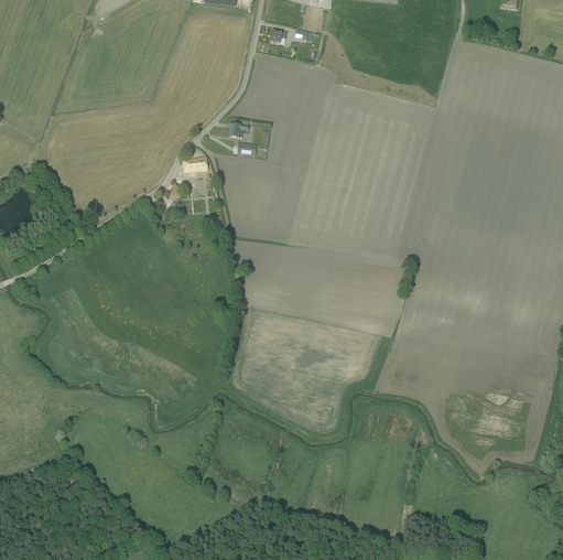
[(287,32),(272,29),(270,40),(280,42),(281,38),(284,38),(287,32)]
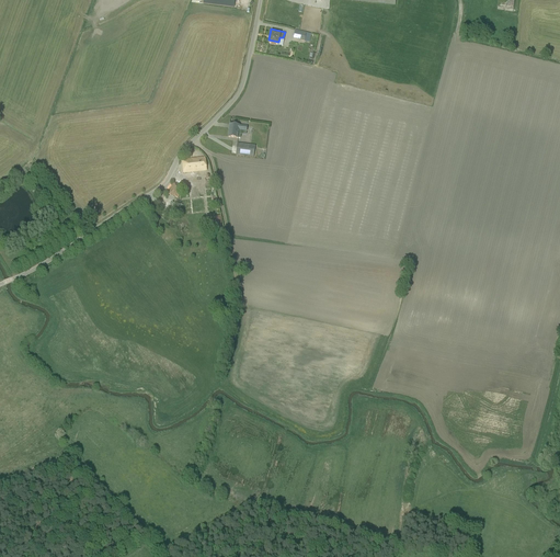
[(246,129),(247,124),(239,123),(229,122),(227,135),(238,136),(239,136),(240,132),(244,133),(246,129)]
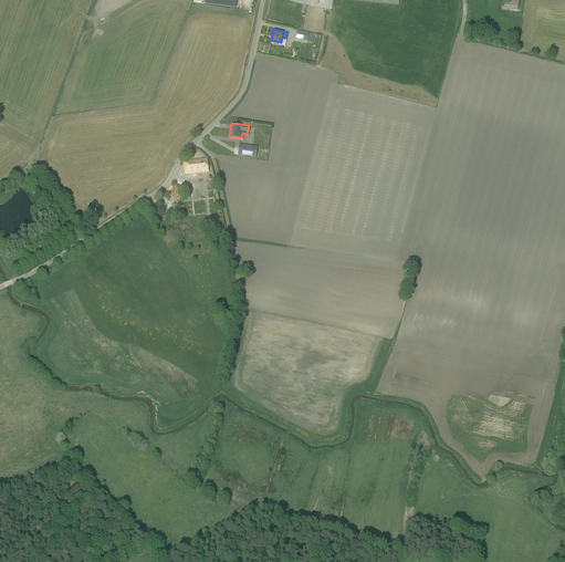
[(257,144),(239,142),(238,148),(233,147),(232,152),(237,153),(237,154),(254,156),(257,144)]
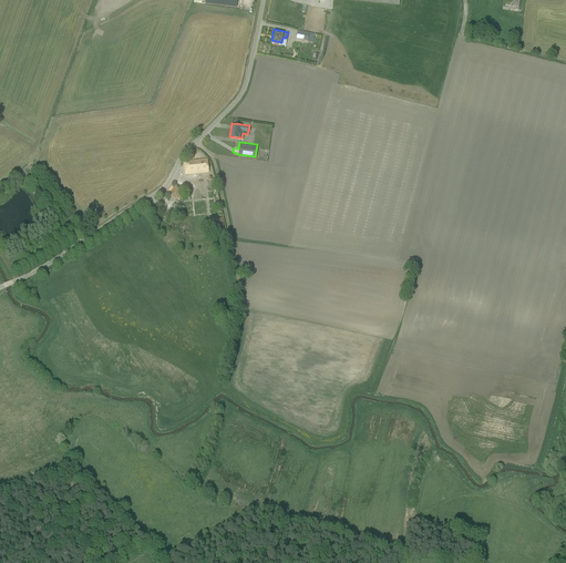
[(184,160),(185,171),(207,170),(208,175),(212,174),(212,167),(208,169),(206,157),(198,157),(198,159),(194,159),(184,160)]
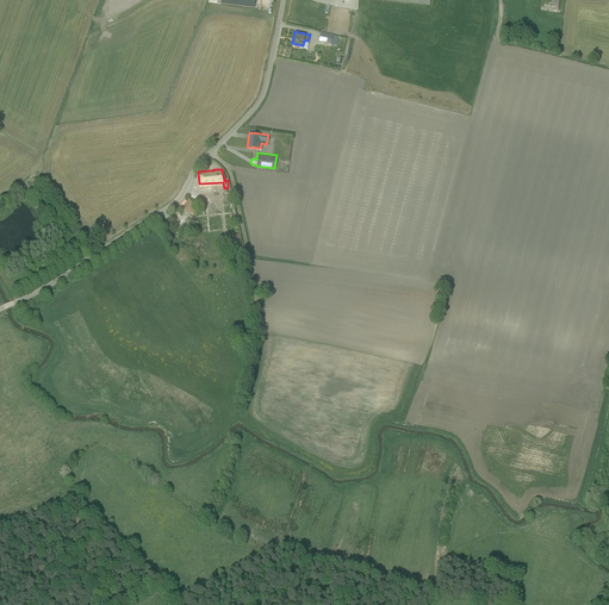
[(197,199),(188,195),(181,209),(192,212),(197,204),(194,203),(197,199)]
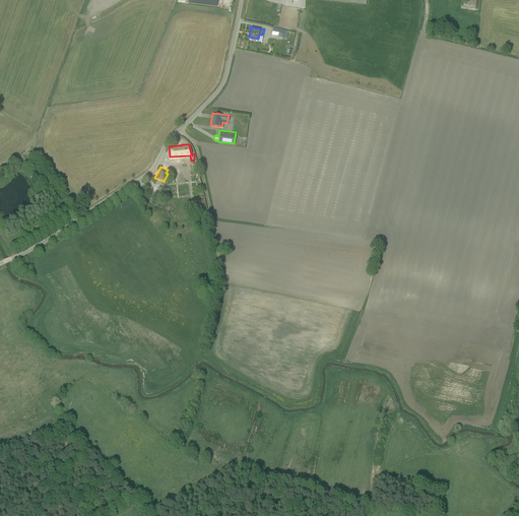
[(203,196),(196,197),(197,209),(205,208),(203,196)]
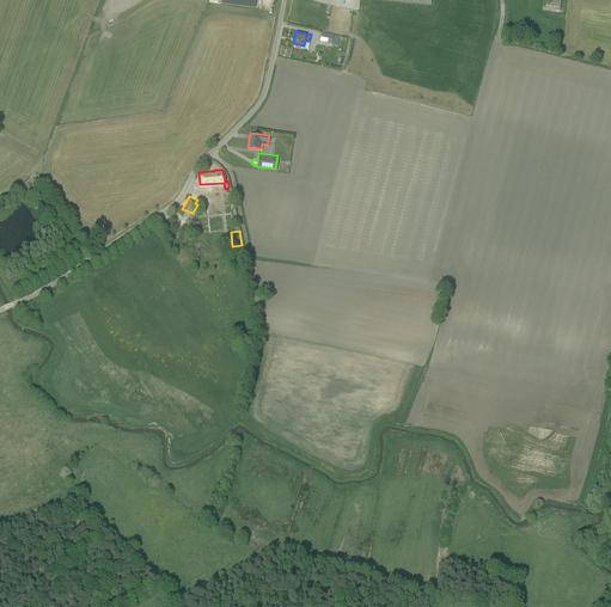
All buildings are outlined.
